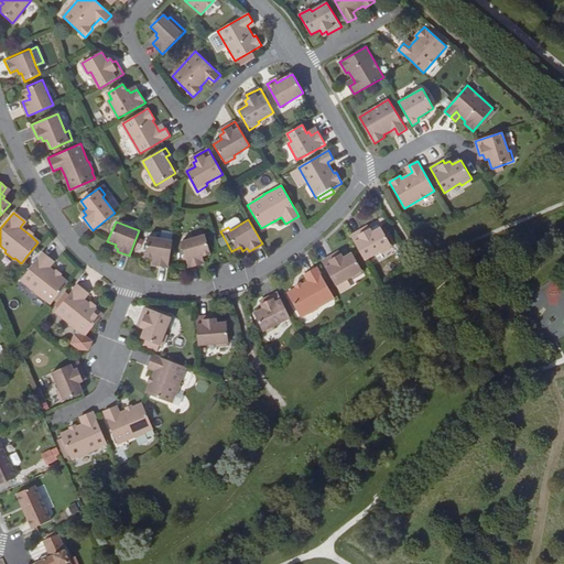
[(350,236),(365,260),(380,250),(382,253),(392,247),(381,227),(372,232),(370,228),(366,231),(364,227),(350,236)]
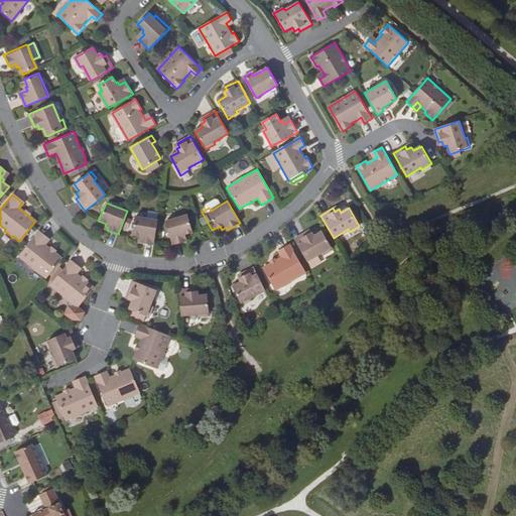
[(153,244),(158,220),(135,216),(132,235),(140,236),(140,239),(143,239),(143,242),(153,244)]
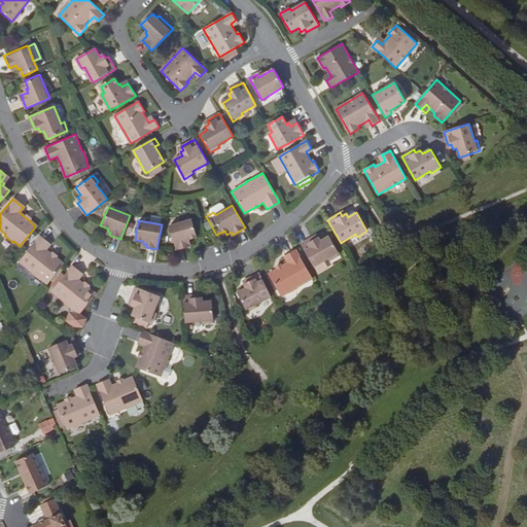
[(195,245),(204,243),(200,224),(199,221),(189,223),(190,226),(185,229),(172,233),(179,257),(192,253),(191,250),(196,249),(195,245)]
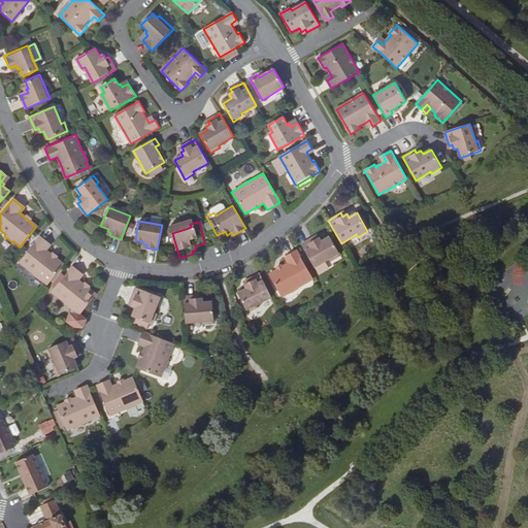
[(316,240),(314,237),(301,244),(315,267),(330,259),(331,261),(340,255),(329,236),(322,241),(320,238),(316,240)]
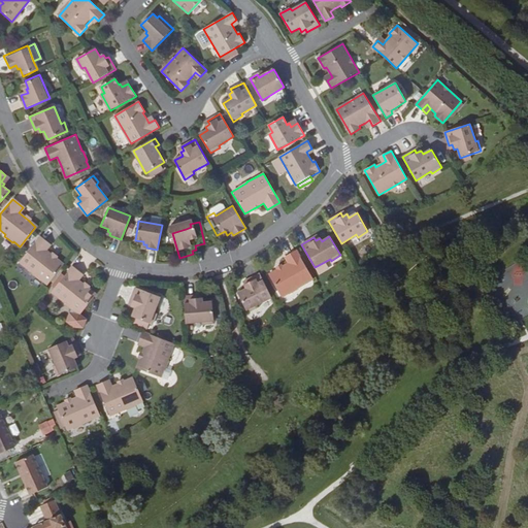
[(35,285),(41,290),(58,269),(50,263),(45,260),(40,256),(45,250),(34,240),(13,267),(27,277),(26,278),(35,286),(35,285)]
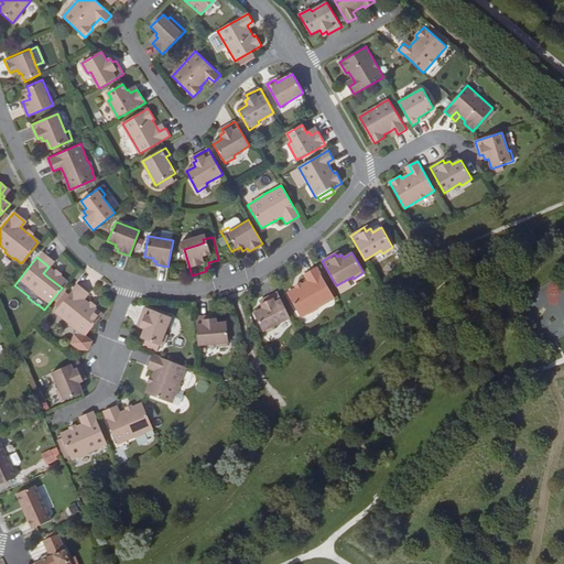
[(321,314),(338,303),(320,272),(307,280),(312,286),(305,290),(300,293),(291,299),(304,322),(321,313),(321,314)]
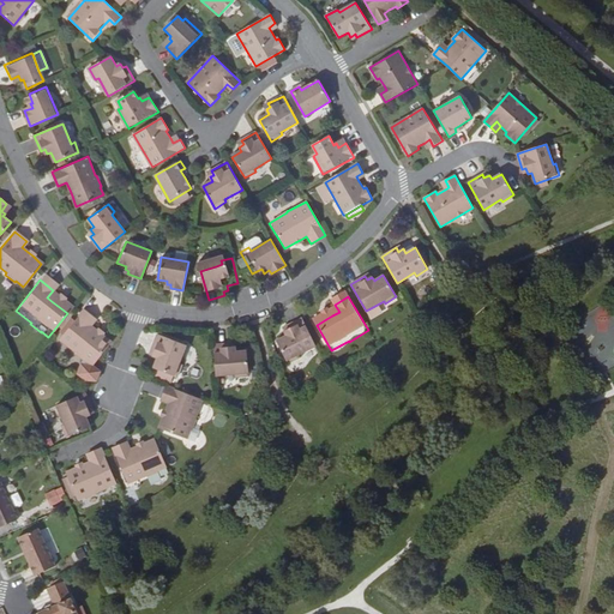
[(79,367),(86,373),(106,349),(96,342),(91,338),(85,333),(91,326),(78,317),(70,327),(66,325),(54,339),(58,342),(54,347),(71,360),(70,361),(79,368),(79,367)]
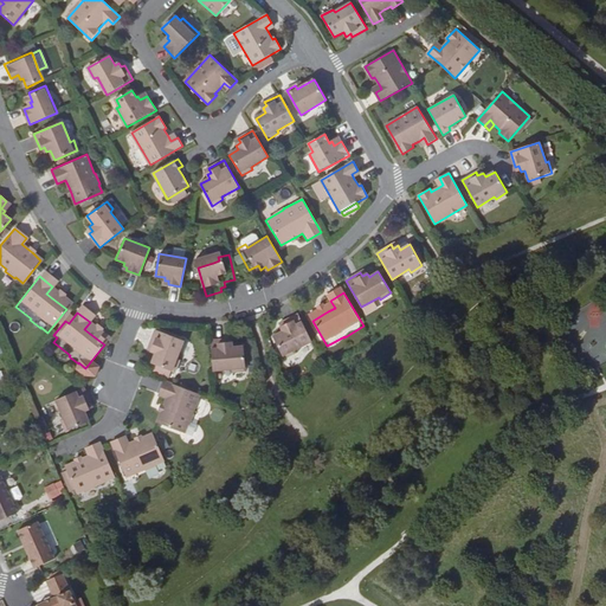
[(297,359),(316,349),(303,322),(289,329),(290,333),(285,335),(288,340),(278,345),(290,367),(300,362),(297,359)]
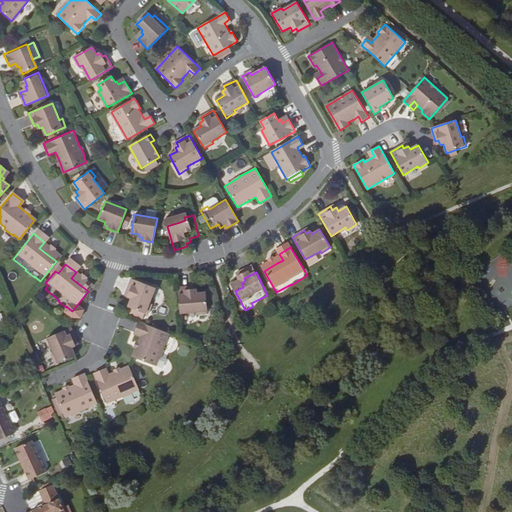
[(155,285),(131,275),(127,288),(130,289),(128,293),(133,295),(129,304),(130,305),(128,310),(143,316),(145,311),(148,312),(151,304),(148,303),(155,285)]
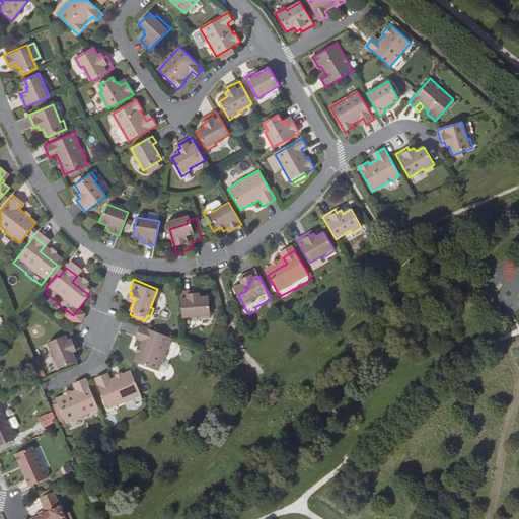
[(179,293),(181,319),(195,318),(200,318),(200,321),(209,321),(207,299),(199,299),(199,295),(194,296),(194,292),(179,293)]
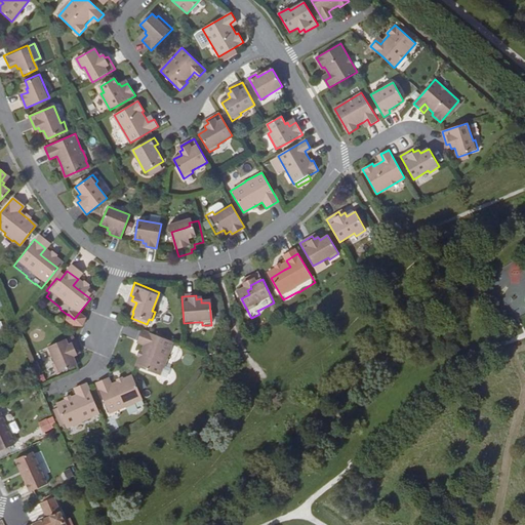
[(175,351),(177,344),(154,334),(151,344),(148,350),(146,355),(138,353),(133,365),(165,377),(171,361),(175,351)]
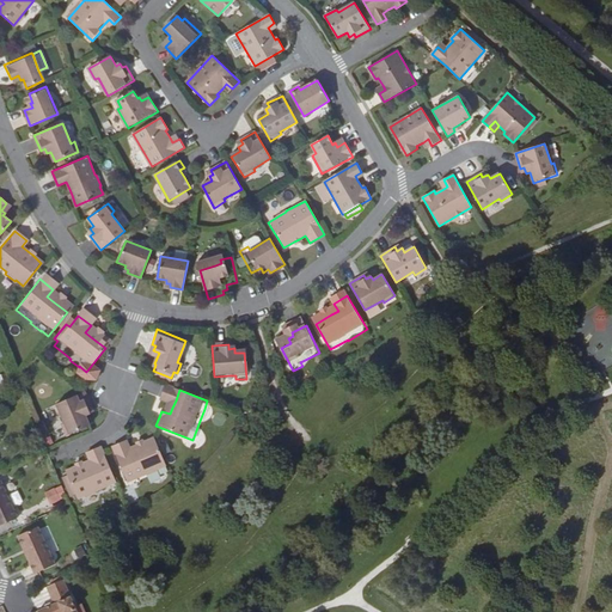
[(85,408),(89,405),(83,391),(54,403),(63,424),(60,426),(63,435),(87,424),(83,414),(87,412),(85,408)]
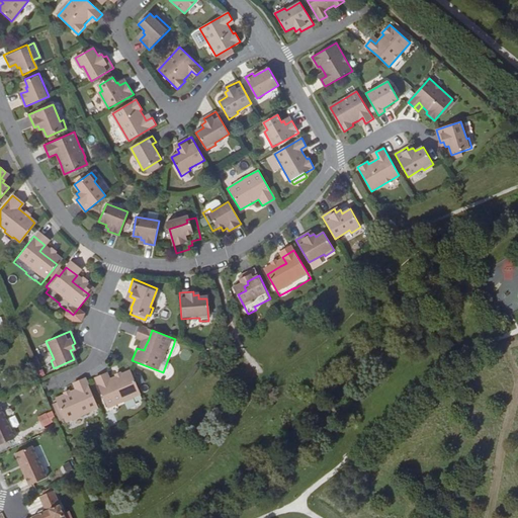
[(133,398),(140,394),(130,371),(121,375),(116,377),(108,380),(105,373),(93,378),(106,409),(122,402),(123,403),(133,399),(133,398)]
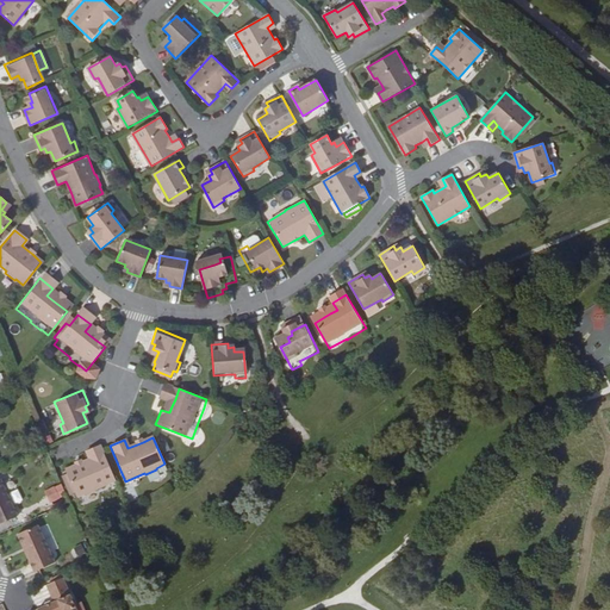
[(106,483),(114,480),(101,449),(99,444),(85,452),(88,459),(81,462),(75,465),(64,470),(76,496),(95,489),(95,490),(107,484),(106,483)]
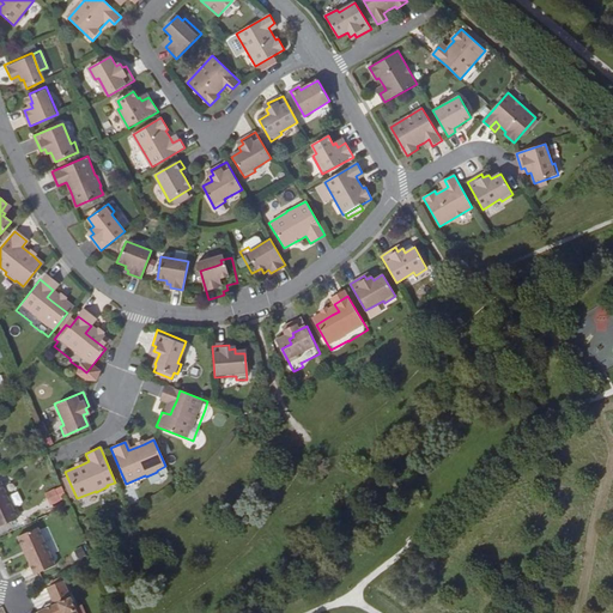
[(0,526),(19,519),(2,481),(0,481),(0,526)]
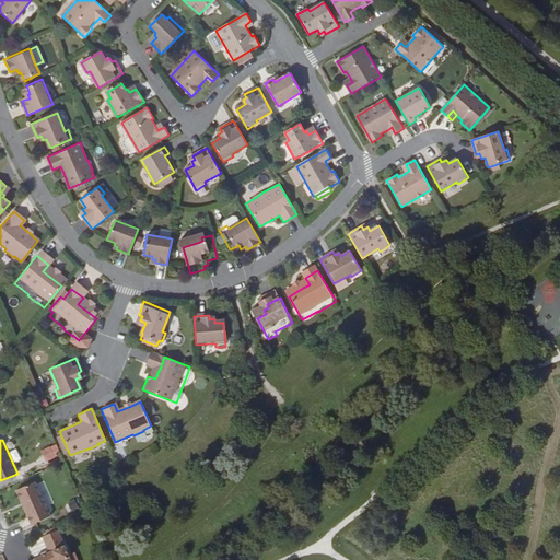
[(41,450),(46,462),(61,455),(56,443),(41,450)]
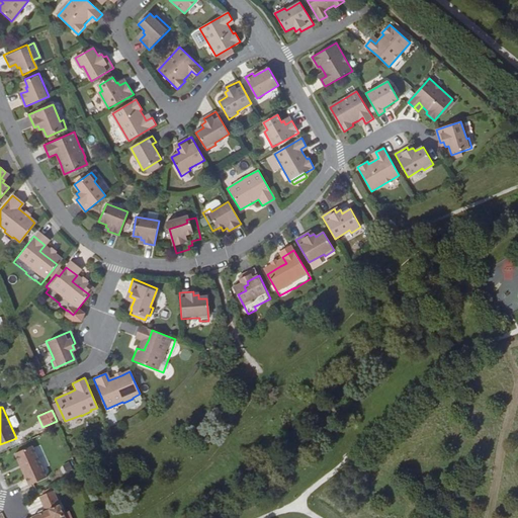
[(25,467),(23,468),(30,486),(48,478),(33,446),(16,453),(21,463),(23,462),(25,467)]
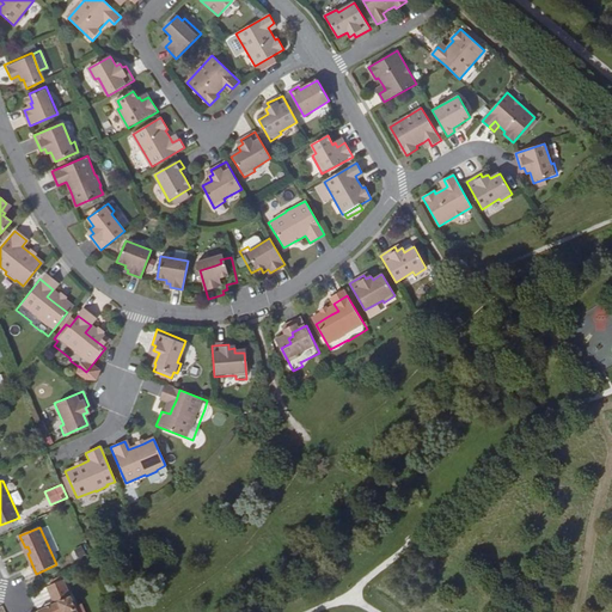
[(55,604),(38,611),(78,611),(63,580),(61,581),(50,586),(47,587),(55,604)]
